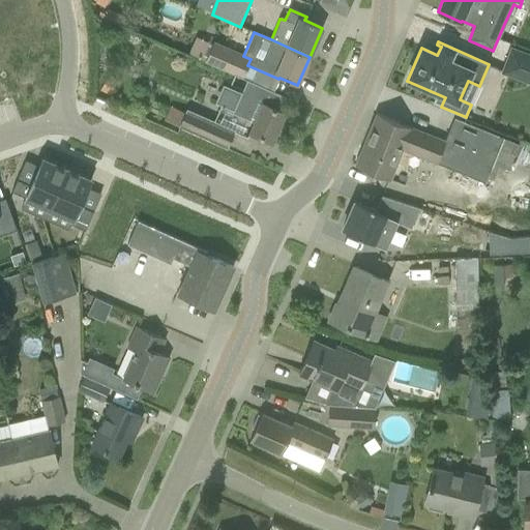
[(212,45),(204,62),(234,75),(242,79),(246,68),(247,65),(251,59),(243,56),(213,42),(212,45)]
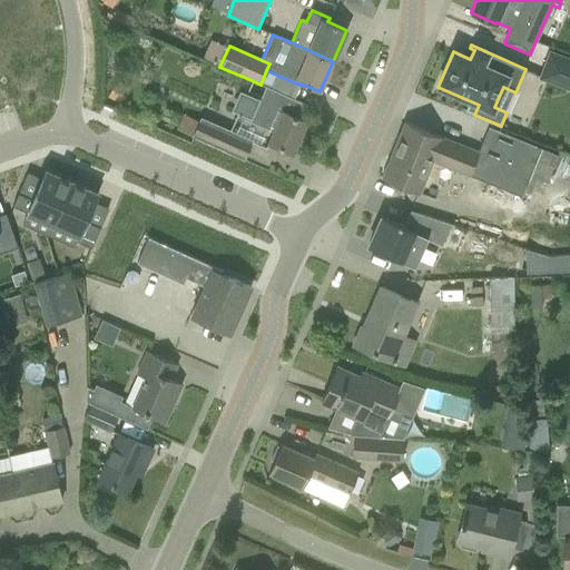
[(540,78),(569,89),(569,58),(550,51),(540,78)]
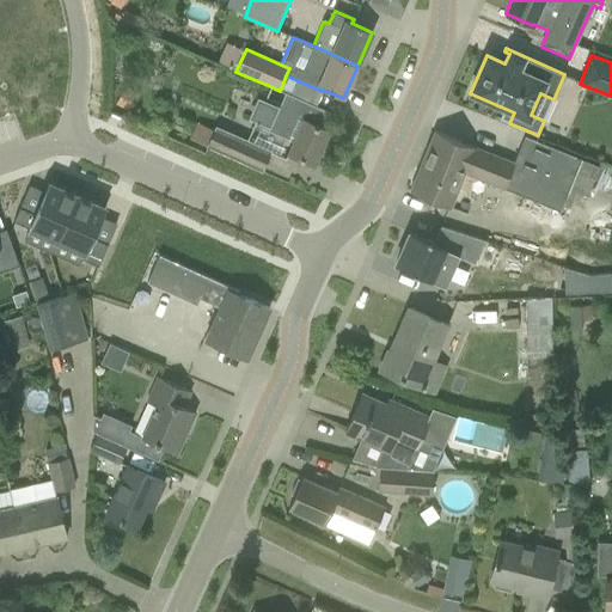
[(258,101),(251,117),(256,120),(254,124),(288,140),(289,136),(294,139),(287,153),(292,155),(314,165),(329,130),(320,127),(328,111),(285,93),(280,104),(264,98),(263,103),(258,101)]
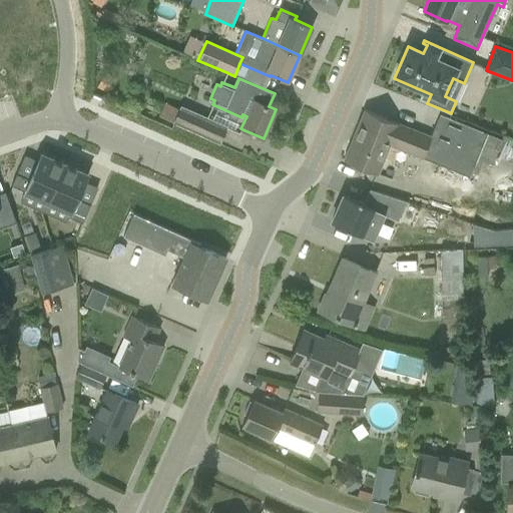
[(152,119),(218,143),(225,127),(180,107),(178,109),(160,101),(152,119)]
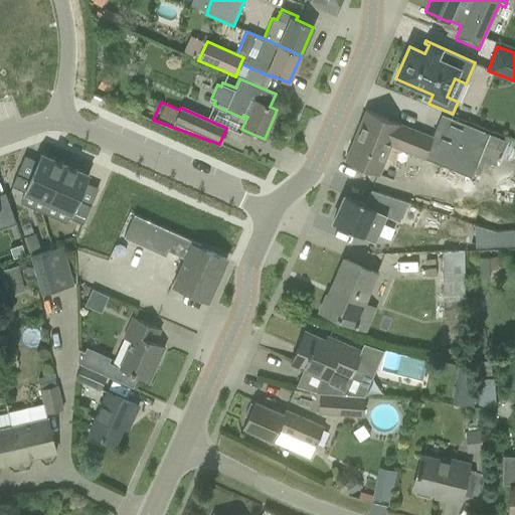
[(381,167),(390,170),(394,162),(385,158),(390,145),(471,178),(472,174),(479,177),(485,162),(494,166),(500,152),(514,158),(514,141),(506,137),(505,141),(442,115),(432,138),(365,111),(344,161),(378,175),(381,167)]
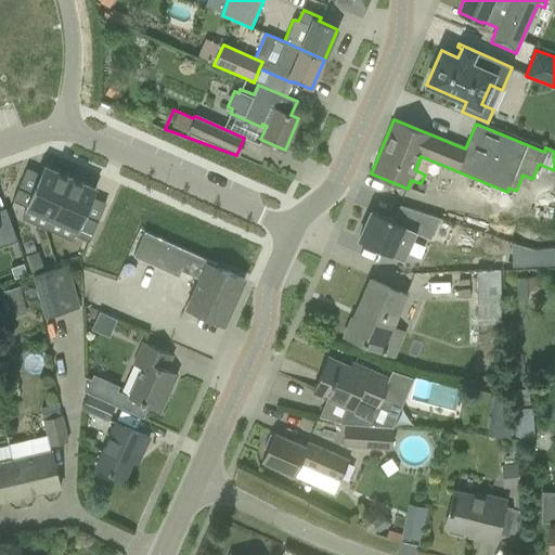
[(17,188),(12,201),(27,207),(51,218),(69,178),(67,177),(66,176),(65,177),(57,173),(59,172),(57,172),(56,172),(43,166),(40,173),(31,194),(17,188)]
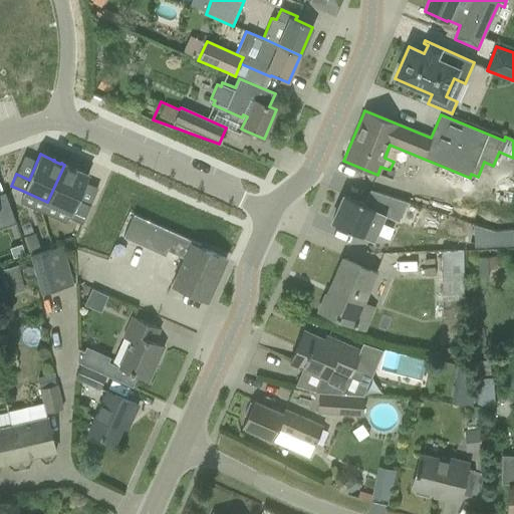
[(64,165),(47,202),(69,212),(66,217),(68,218),(82,224),(90,205),(77,200),(85,183),(88,176),(75,170),(76,170),(75,169),(74,170),(67,167),(67,166),(66,166),(64,165)]
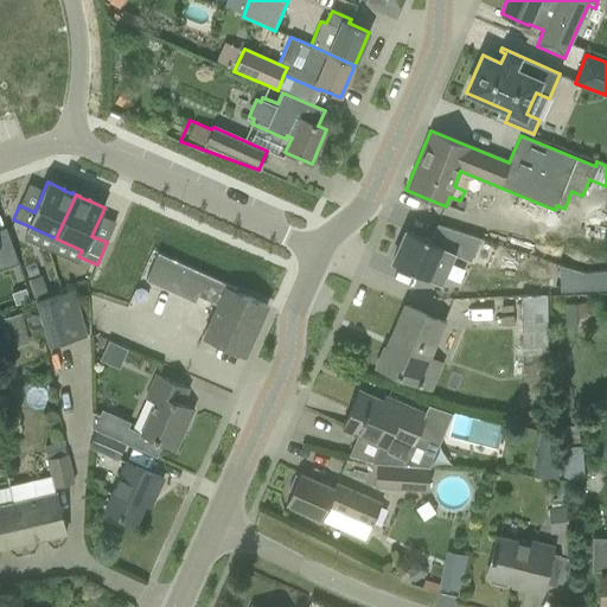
[(407,231),(393,262),(414,272),(419,274),(439,282),(439,281),(435,280),(442,264),(446,266),(447,264),(443,263),(448,251),(464,259),(470,261),(479,240),(483,241),(483,240),(435,224),(435,225),(439,227),(433,243),(407,231)]
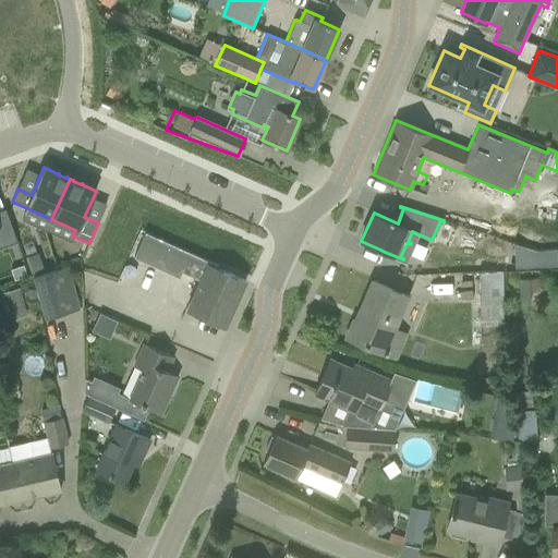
[(0,247),(16,242),(5,208),(0,209),(0,247)]
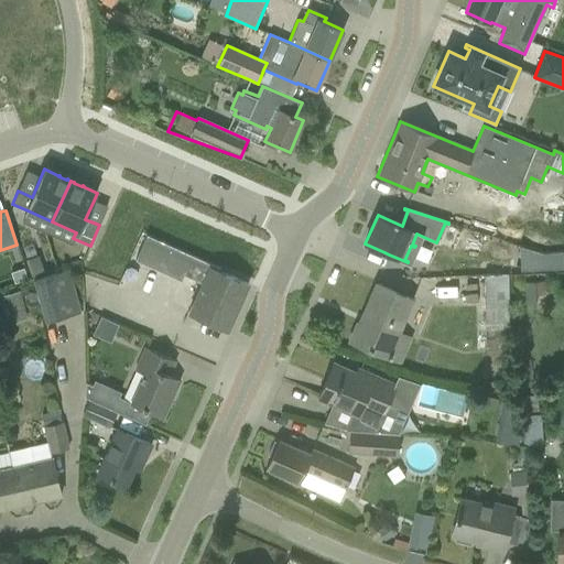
[(138,257),(136,261),(165,274),(181,281),(184,275),(203,283),(190,313),(206,321),(227,329),(248,283),(219,271),(145,238),(138,257)]
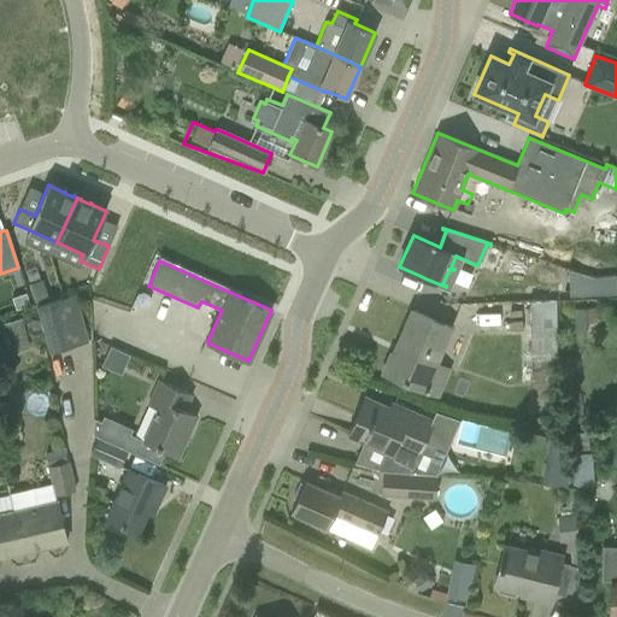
[(568,270),(569,295),(615,293),(613,275),(594,278),(568,270)]
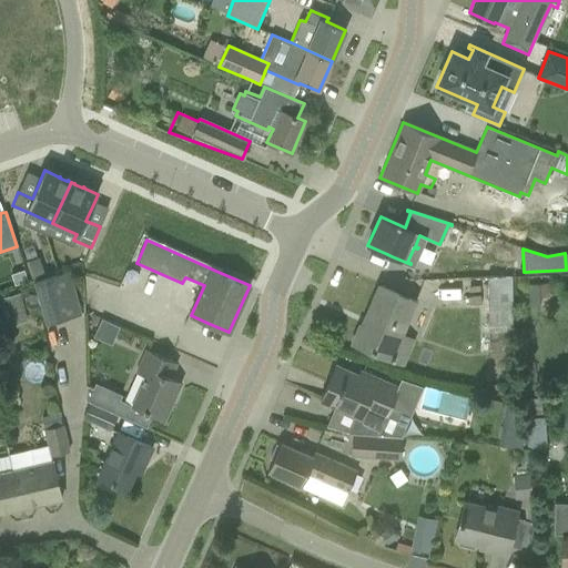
[(44,275),(39,257),(26,262),(32,280),(44,275)]
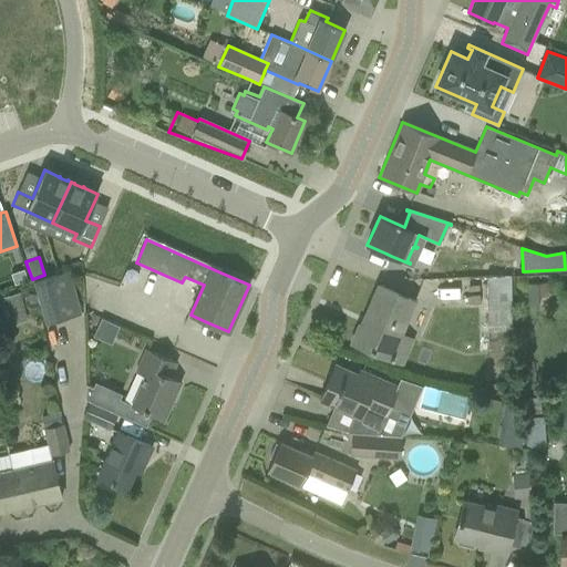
[(23,269),(11,274),(14,285),(27,280),(23,269)]
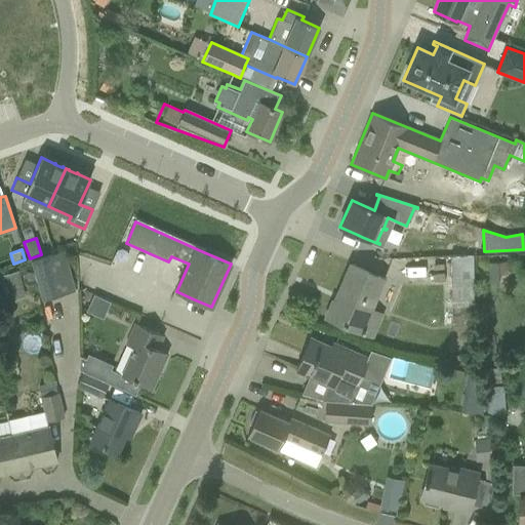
[(32,260),(43,300),(75,291),(64,251),(32,260)]
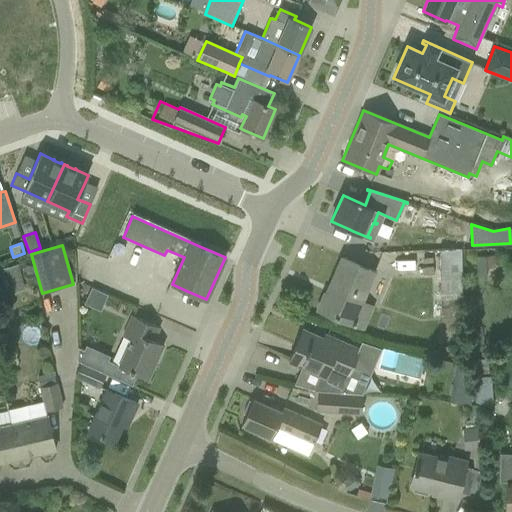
[(440,250),(441,313),(463,312),(461,250),(440,250)]
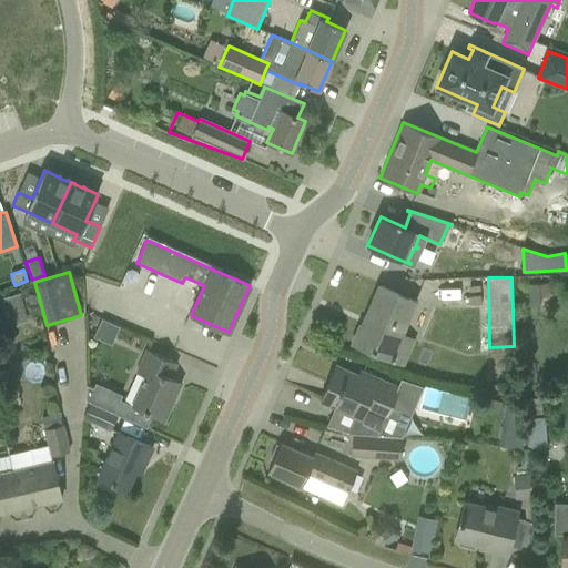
[(353,344),(402,365),(412,342),(401,336),(415,303),(379,286),(363,325),(361,324),(353,344)]
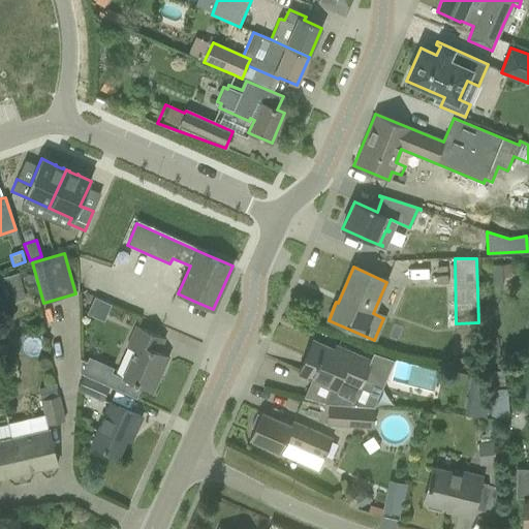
[(18,273),(0,278),(5,296),(23,290),(18,273)]
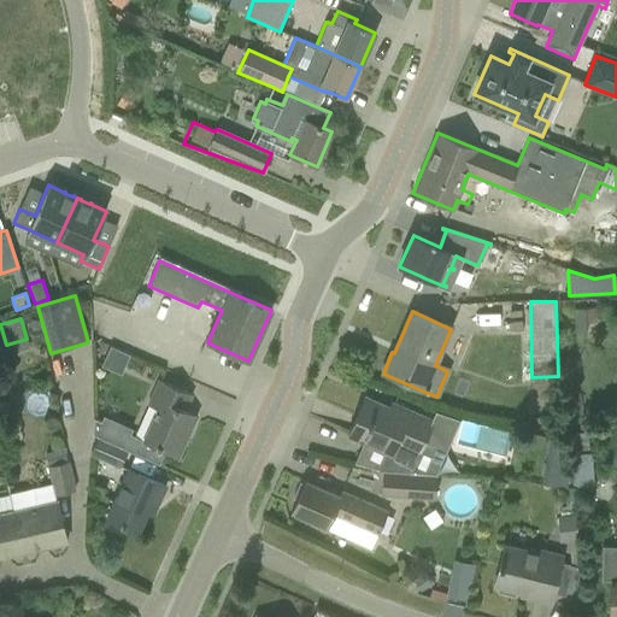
[(104,364),(123,371),(130,353),(112,345),(104,364)]
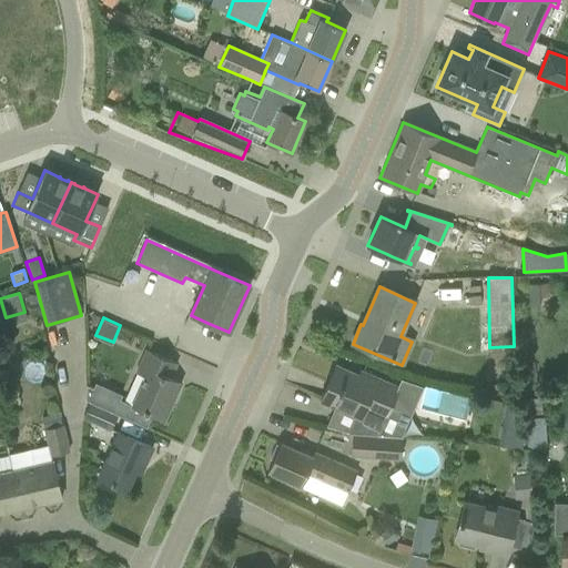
[(176,364),(146,351),(137,373),(144,377),(132,405),(120,401),(122,395),(95,383),(93,388),(87,385),(85,401),(146,428),(151,416),(163,422),(181,383),(170,377),(176,364)]
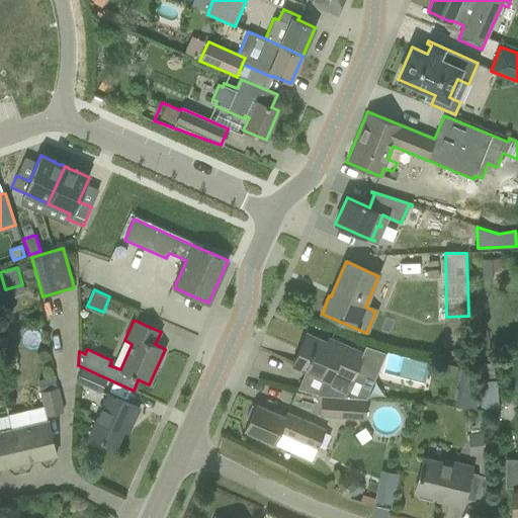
[(296,390),(318,396),(319,393),(368,398),(380,370),(361,361),(363,356),(330,340),(328,343),(325,341),(307,333),(291,366),(305,372),(296,390)]
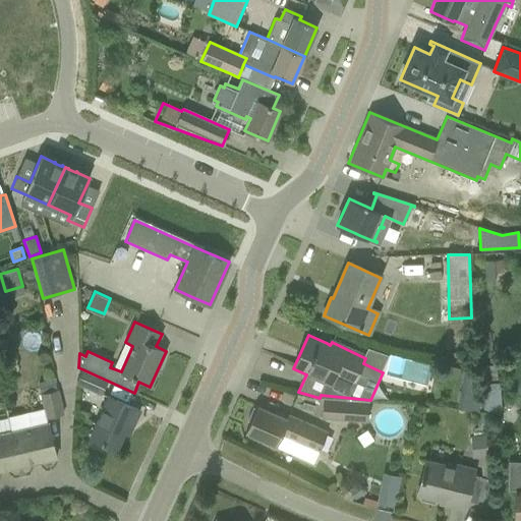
[(76,385),(101,396),(107,382),(82,370),(76,385)]
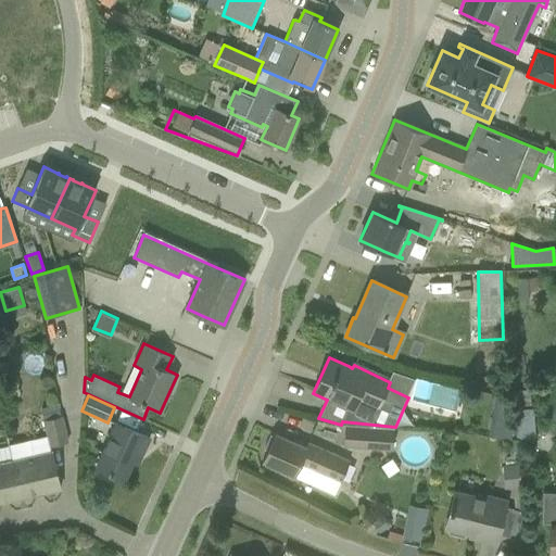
[(47,434),(8,444),(12,460),(21,498),(60,489),(54,467),(51,452),(50,452),(49,446),(67,442),(61,417),(45,421),(43,421),(47,434)]
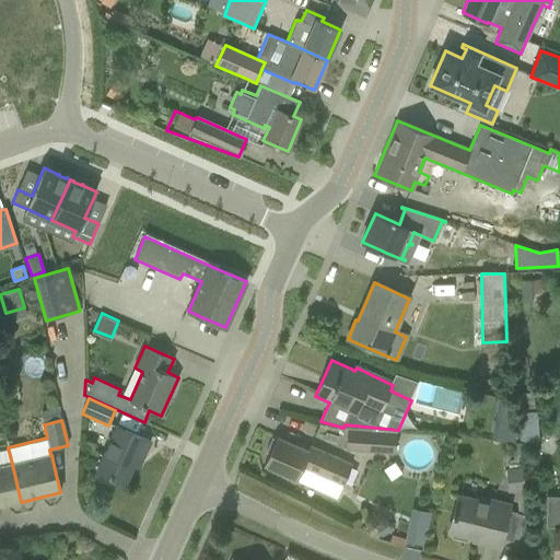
[(493,440),(510,443),(514,426),(497,422),(493,440)]
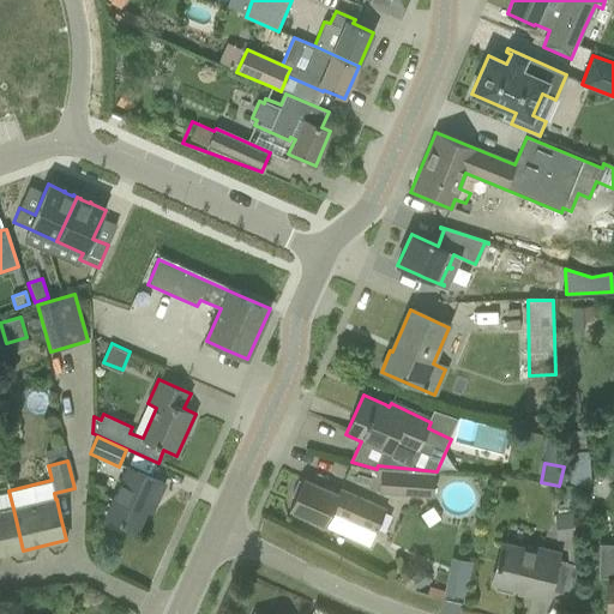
[(378,465),(377,469),(380,469),(379,494),(434,498),(435,474),(435,471),(437,471),(378,465)]
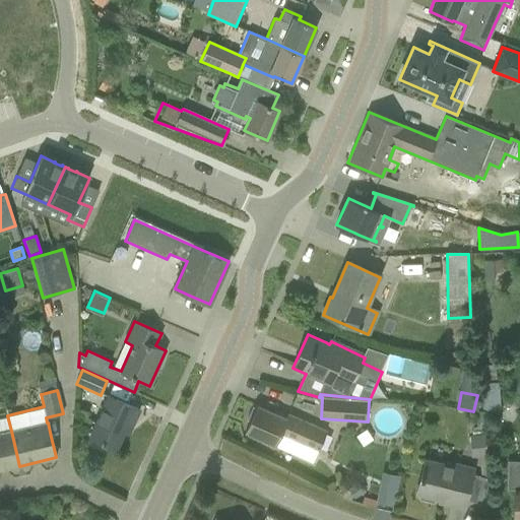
[(90,437),(116,449),(127,427),(131,428),(139,410),(109,396),(99,419),(90,437)]
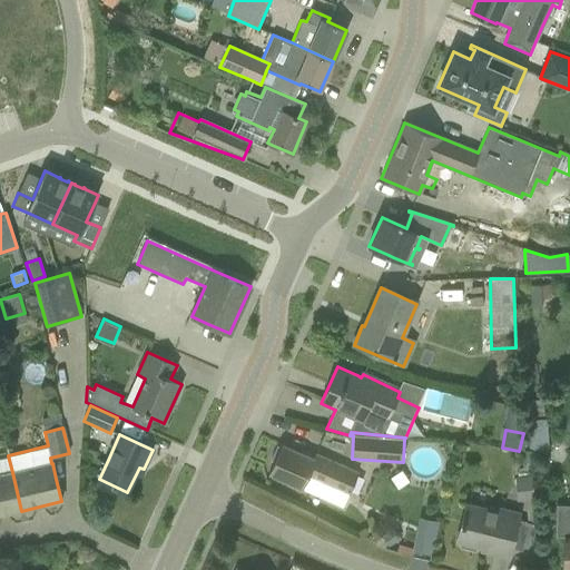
[(274,462),(268,474),(302,489),(307,475),(331,485),(349,493),(356,474),(315,455),(313,459),(302,454),(281,445),(281,446),(276,445),(269,460),(274,462)]
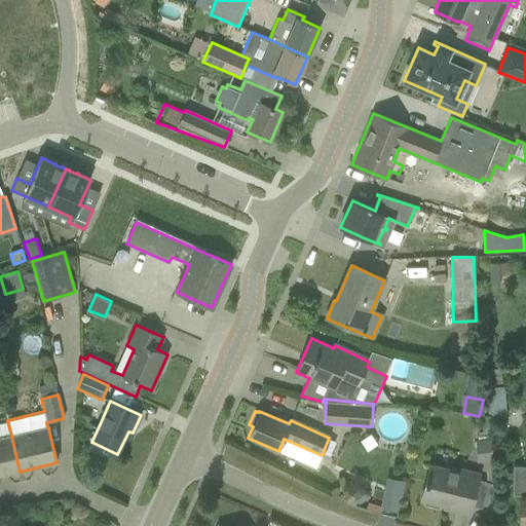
[(486,483),(493,485),(489,433),(480,433),(480,441),(476,442),(477,462),(485,462),(486,483)]
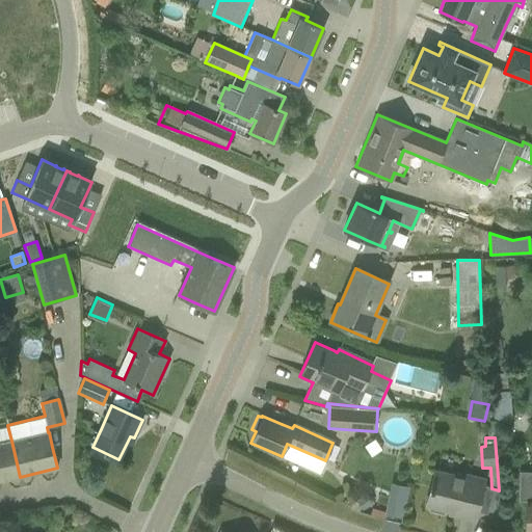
[(0,443),(0,481),(20,477),(11,441),(0,443)]
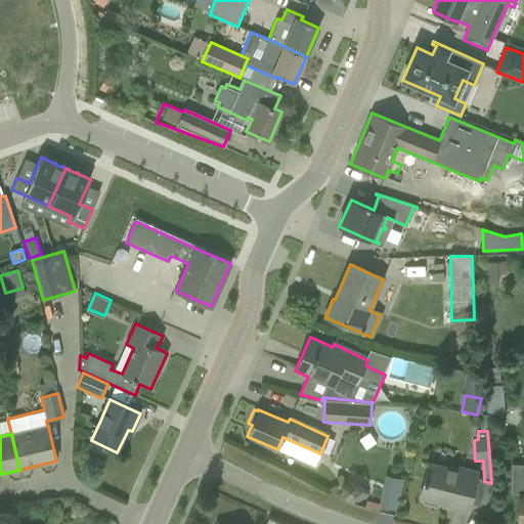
[(449,508),(467,512),(472,492),(477,473),(460,469),(459,472),(428,464),(424,477),(419,496),(423,497),(423,501),(436,505),(438,501),(450,505),(449,508)]
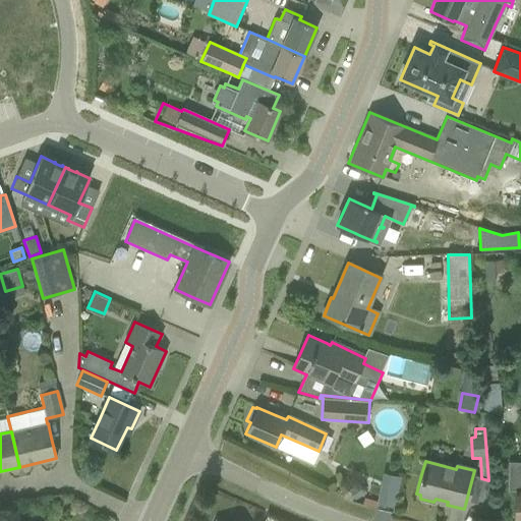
[(508,461),(507,490),(515,490),(514,519),(513,519),(513,520),(520,520),(520,464),(514,464),(514,461),(508,461)]
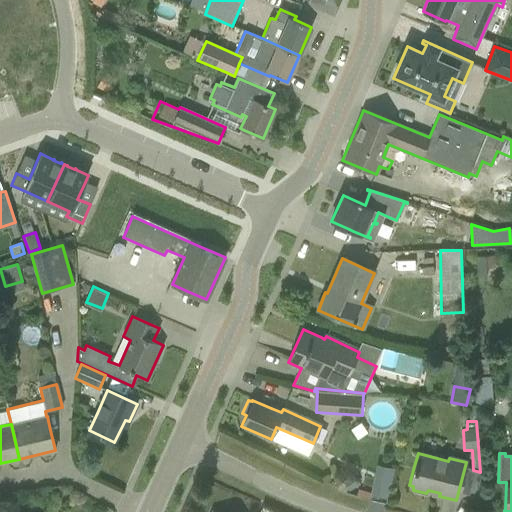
[(378,462),(371,493),(389,498),(397,466),(378,462)]
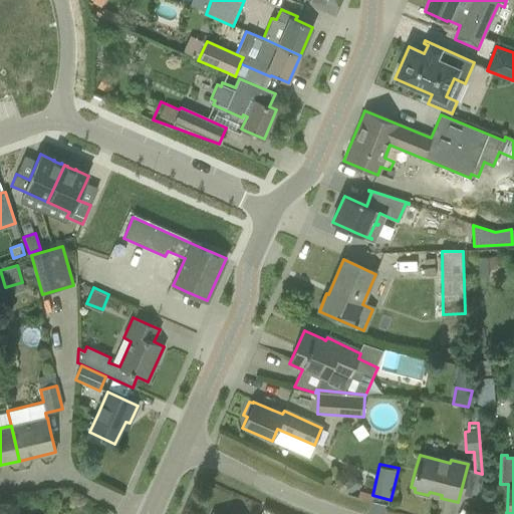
[(354,476),(343,483),(349,493),(350,493),(361,486),(354,476)]
